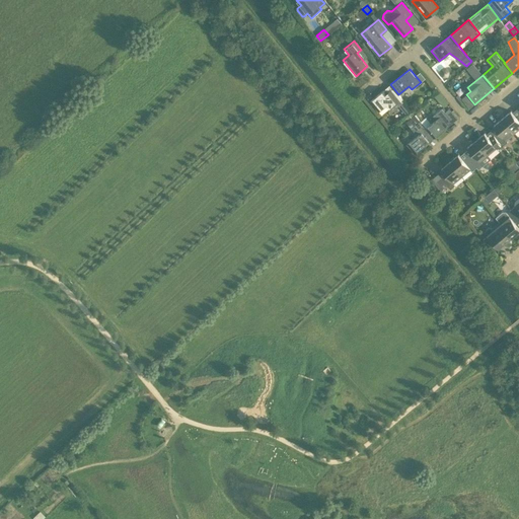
[(408,115),(412,110),(398,94),(390,84),(370,100),(379,110),(387,104),(392,110),(399,104),(408,115)]
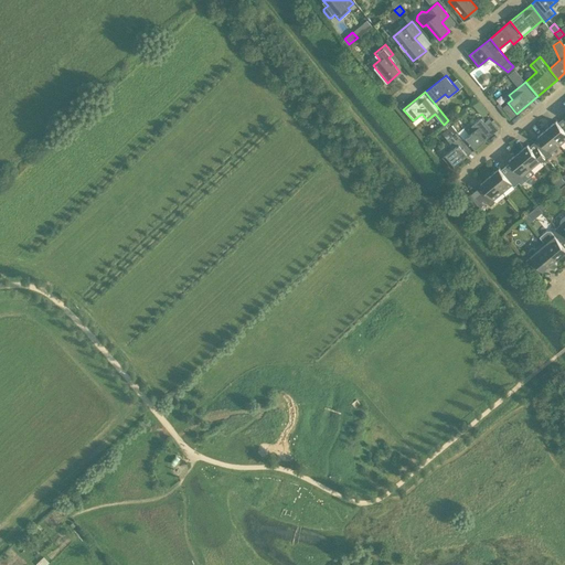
[(482,116),(488,110),(484,107),(484,106),(478,110),(482,116)]
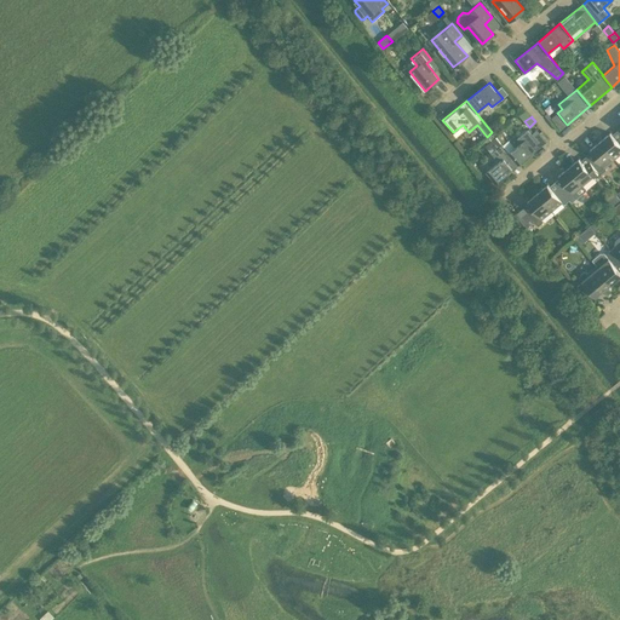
[(503,144),(501,143),(518,164),(541,145),(528,130),(517,138),(521,143),(515,148),(509,139),(503,144)]
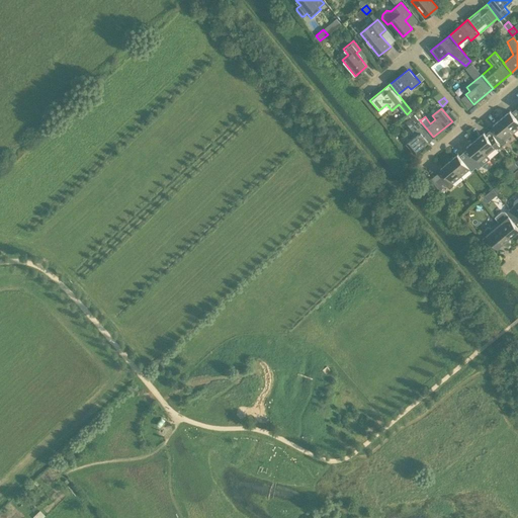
[(517,113),(515,116),(510,110),(501,117),(513,133),(517,127),(517,113)]
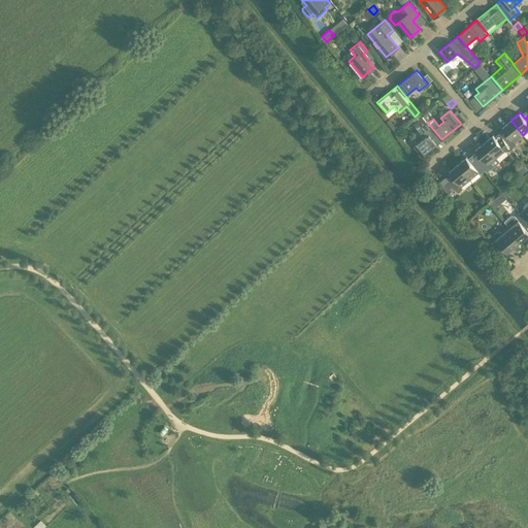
[(423,156),(441,139),(427,122),(428,123),(422,116),(414,123),(425,137),(415,145),(423,156)]
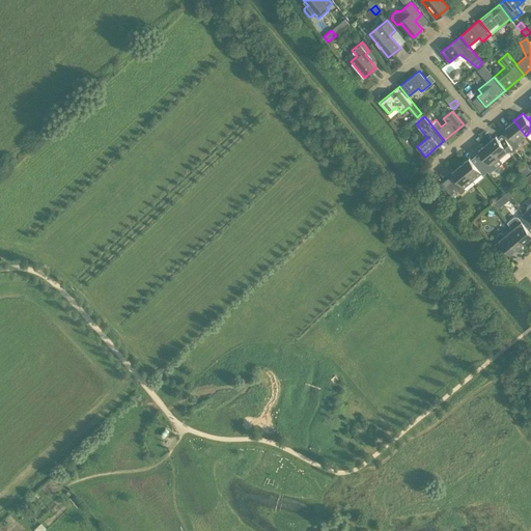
[(505,128),(510,134),(505,138),(514,148),(520,145),(518,143),(526,136),(513,120),(505,128)]
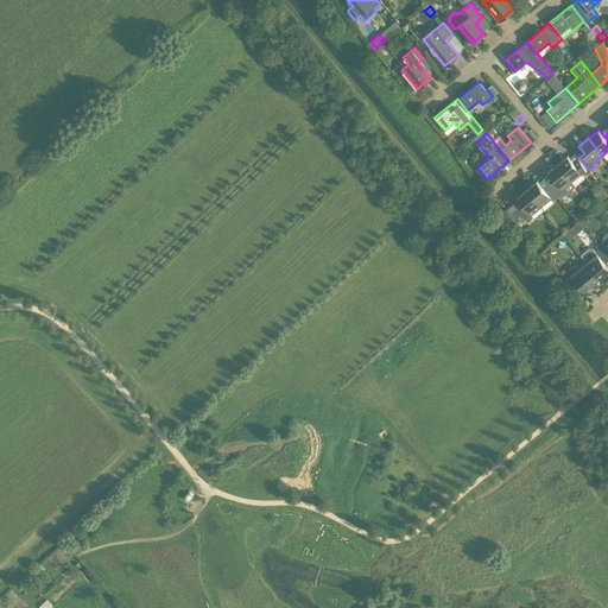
[(574,162),(568,156),(558,164),(571,181),(582,172),(583,175),(589,170),(578,158),(574,162)]
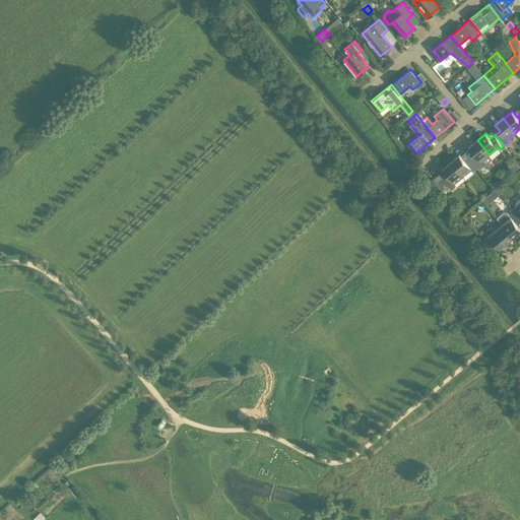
[(493,158),(489,154),(477,140),(468,147),(473,153),(468,156),(477,168),(479,170),(493,158)]
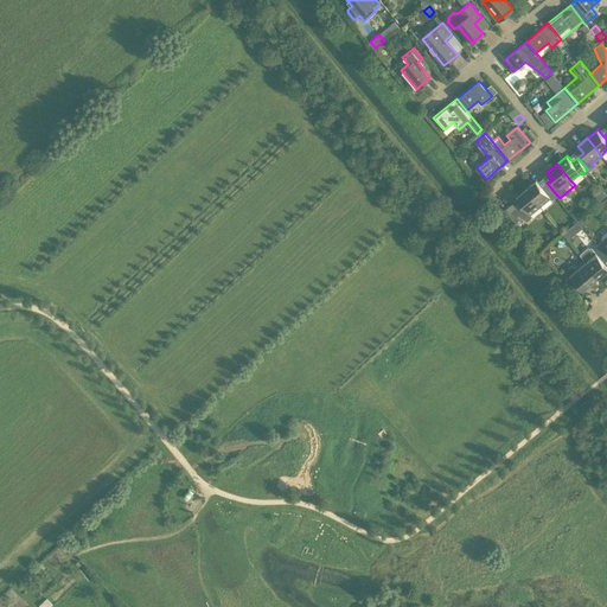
[(536,180),(526,189),(541,206),(550,198),(553,200),(557,196),(547,183),(542,187),(536,180)]
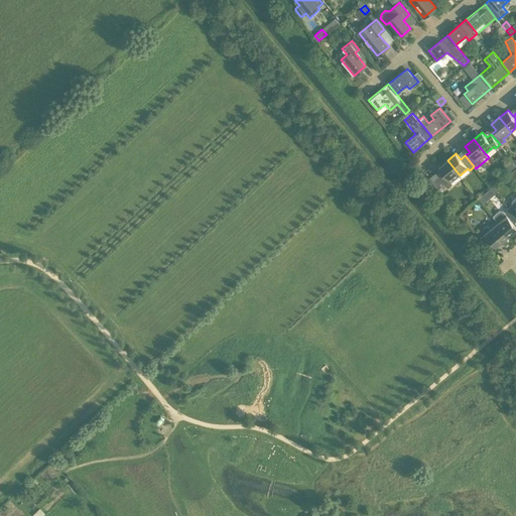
[(505,164),(510,170),(515,165),(511,159),(505,164)]
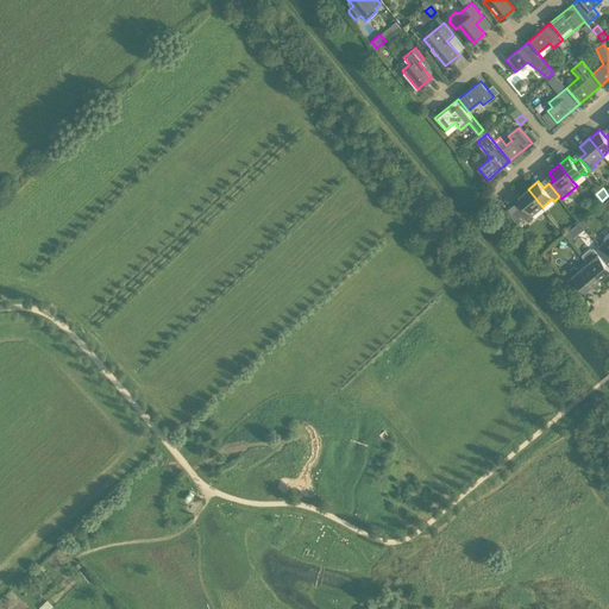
[(532,215),(542,207),(528,189),(518,198),(523,205),(518,209),(522,214),(528,221),(534,217),(532,215)]
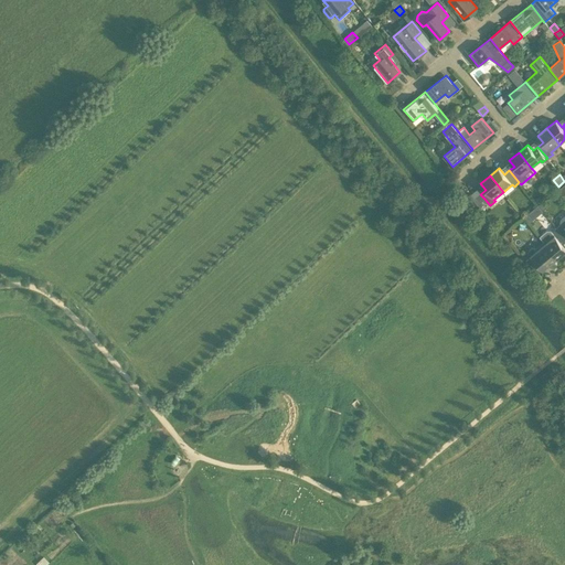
[(484,199),(480,194),(477,189),(470,195),(478,205),(484,199)]
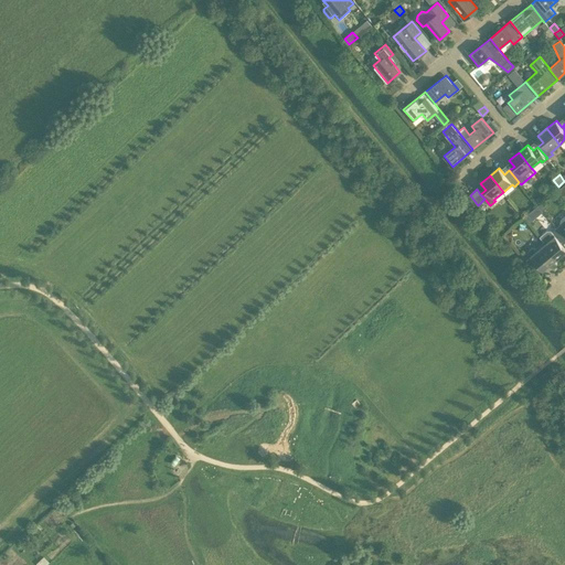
[(529,214),(524,217),(530,223),(533,220),(529,214)]
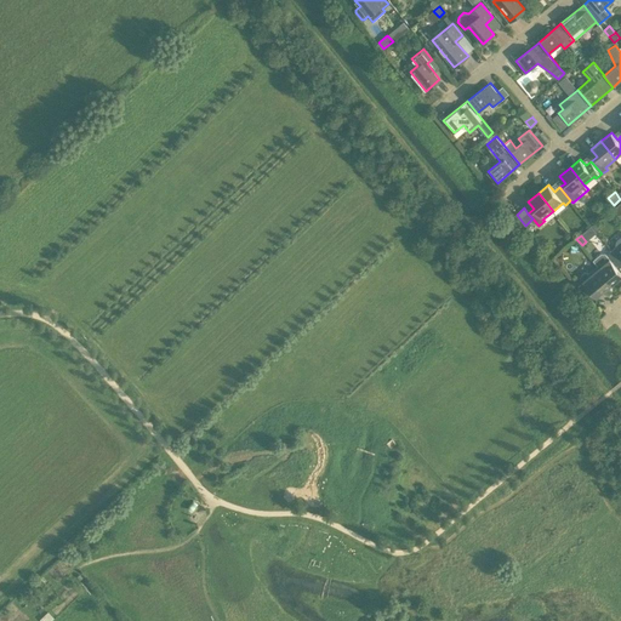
[(620,275),(620,272),(617,267),(620,263),(620,261),(611,250),(607,255),(605,254),(600,254),(593,260),(598,266),(613,283),(620,275)]
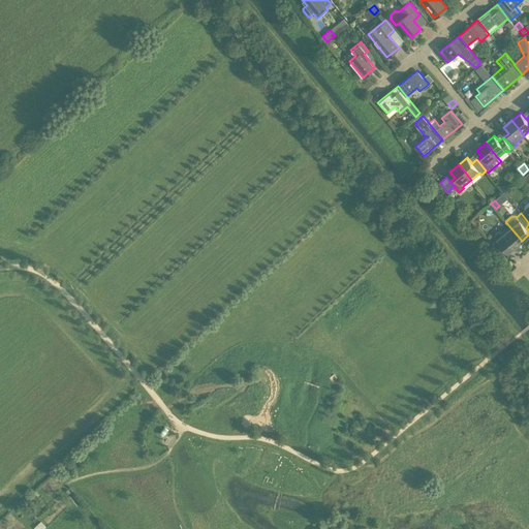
[(509,226),(500,234),(499,231),(494,236),(508,252),(522,241),(509,226)]
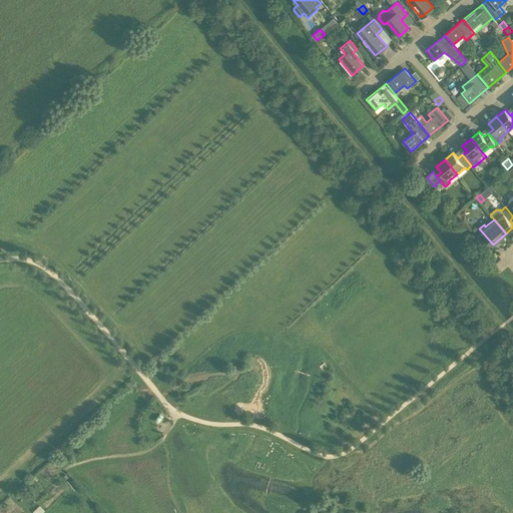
[(487,241),(481,233),(478,236),(484,243),(487,241)]
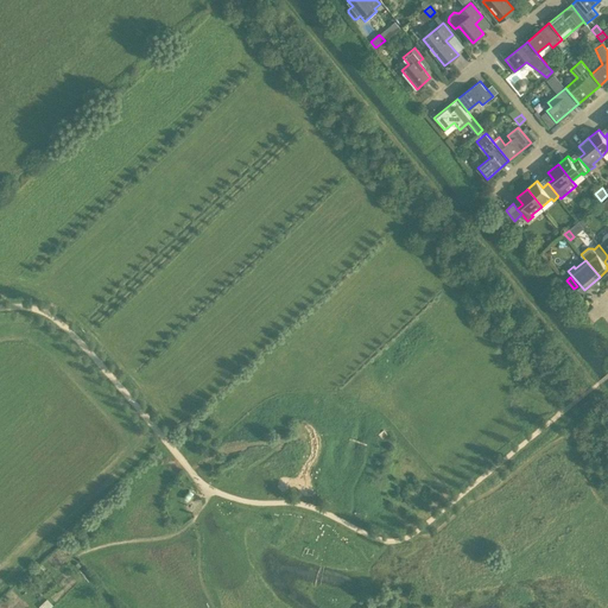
[(190,488),(183,498),(188,501),(194,491),(190,488)]
